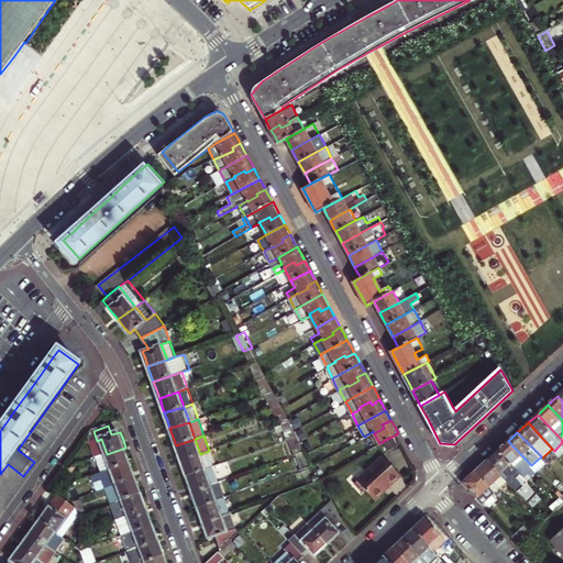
[(97,441),(92,442),(98,456),(107,454),(101,439),(97,441)]
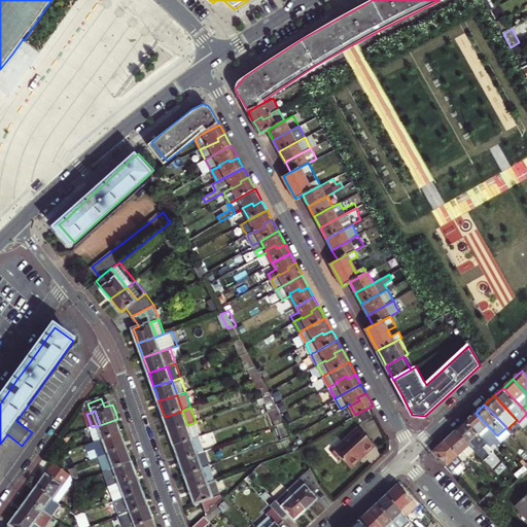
[(182,411),(165,417),(167,424),(170,431),(187,425),(182,411)]
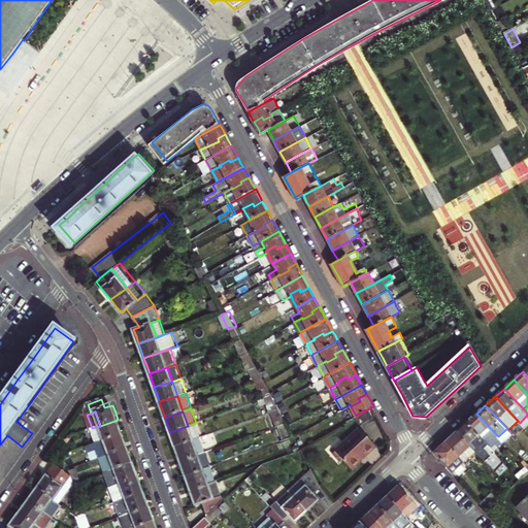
[(471,418),(467,422),(485,440),(489,444),(492,448),(495,451),(504,442),(498,436),(476,414),(471,418)]
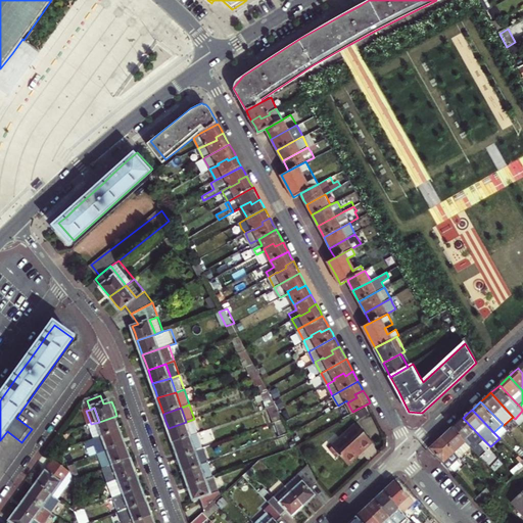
[(99,422),(104,436),(123,430),(120,423),(116,416),(99,422)]
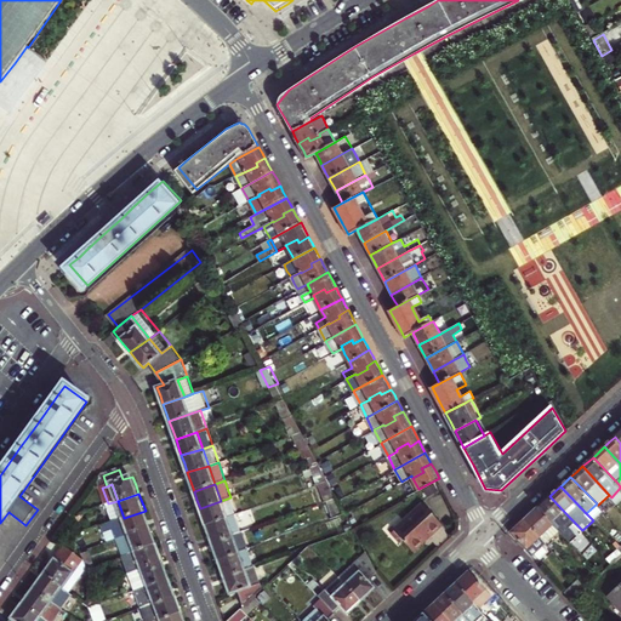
[(543,502),(539,506),(554,523),(562,530),(585,553),(594,543),(582,530),(579,527),(575,530),(571,527),(575,523),(570,518),(550,496),(543,502)]
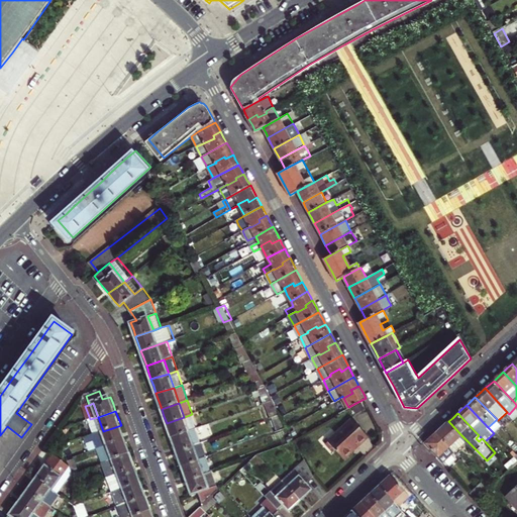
[(189,431),(197,428),(192,414),(184,417),(189,431)]
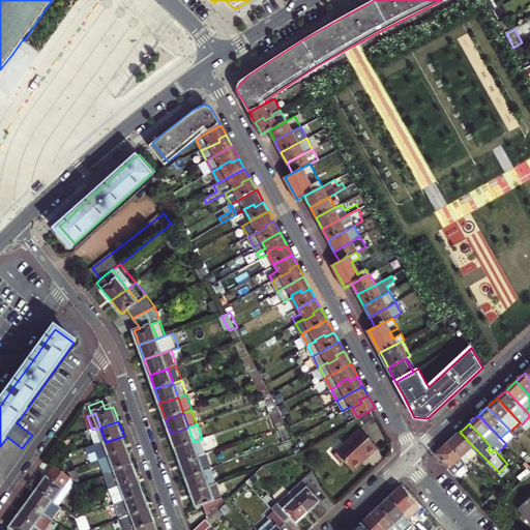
[(92,430),(97,445),(106,442),(100,428),(92,430)]
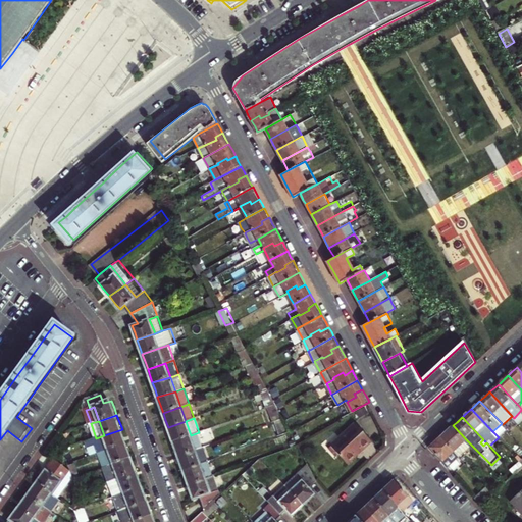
[(171,434),(173,441),(191,435),(186,421),(168,427),(171,434)]
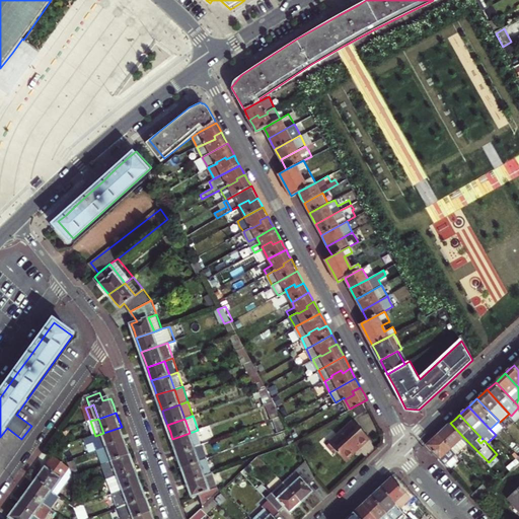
[(368,438),(350,420),(325,444),(334,452),(337,449),(346,459),(360,445),(368,438)]
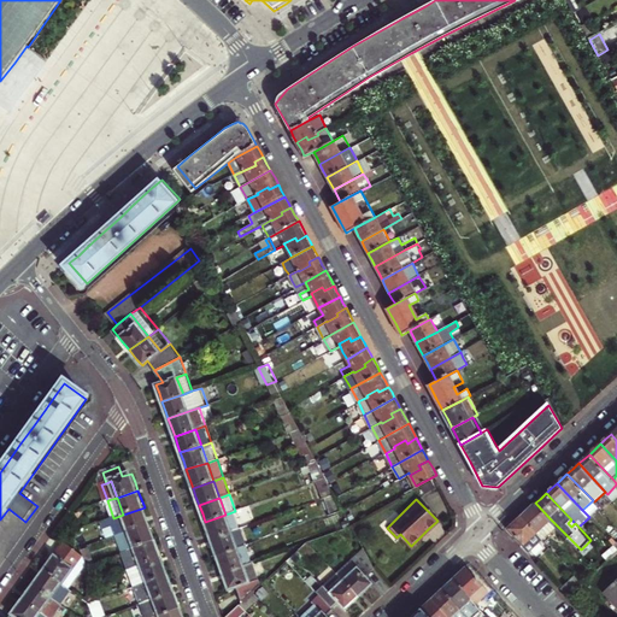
[(522,516),(538,532),(545,539),(558,527),(551,519),(535,503),(529,509),(522,516)]
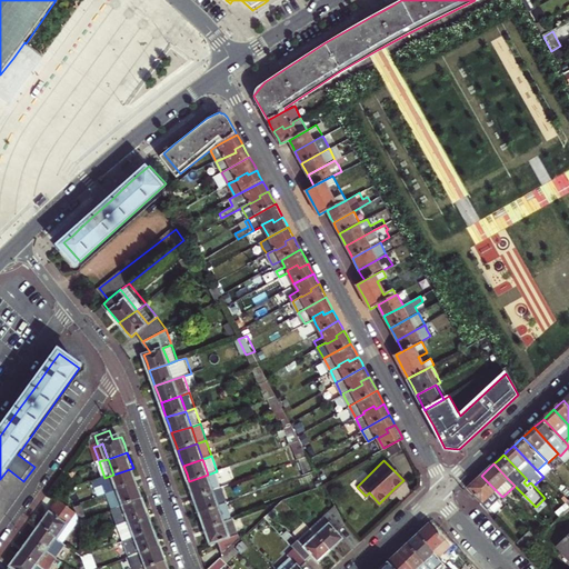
[(113,475),(119,489),(139,482),(136,476),(133,468),(113,475)]
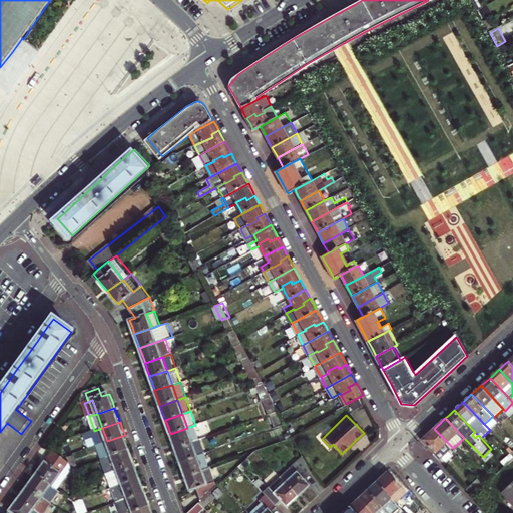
[(195,425),(187,428),(192,442),(200,439),(195,425)]
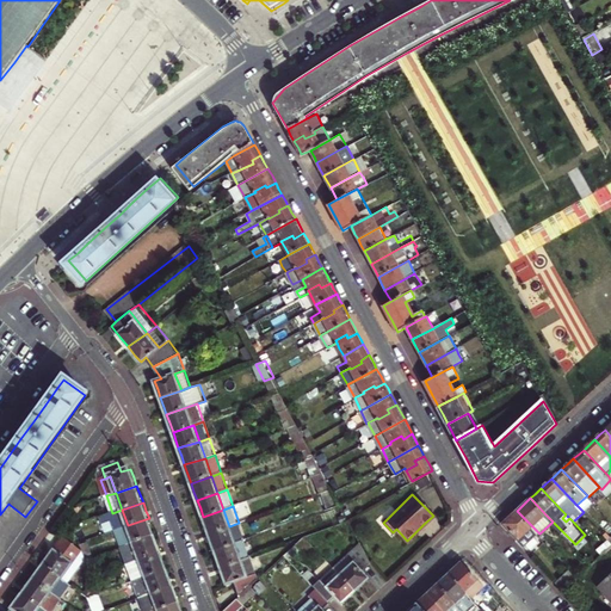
[(112,513),(118,529),(128,525),(122,510),(112,513)]
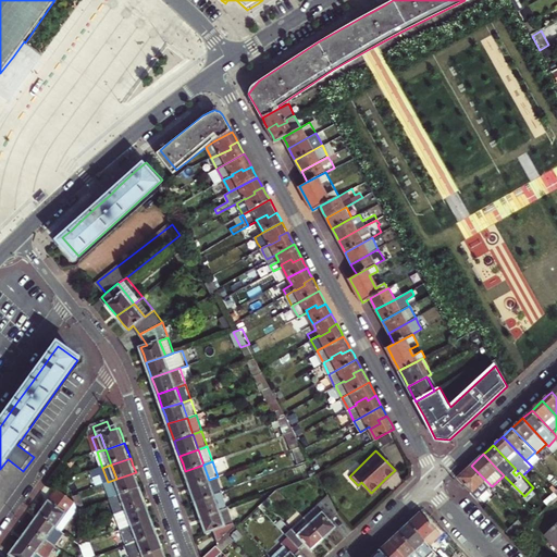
[(188,479),(190,486),(209,480),(203,465),(185,471),(188,479)]
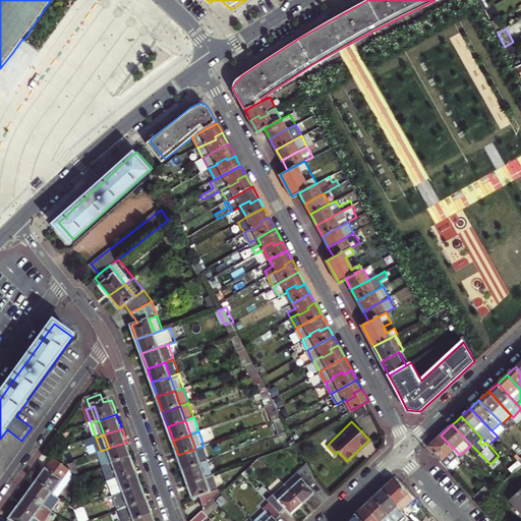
[(454,449),(441,436),(435,441),(429,446),(443,459),(441,461),(447,468),(460,455),(454,449)]
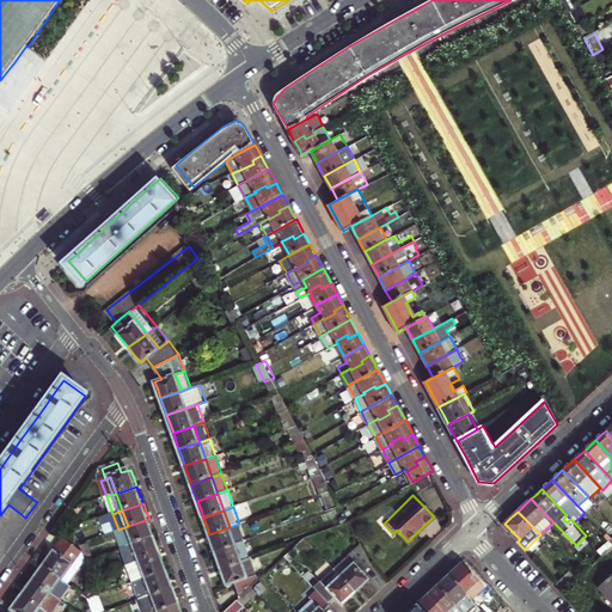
[(128,526),(135,544),(155,537),(152,527),(150,519),(128,526)]
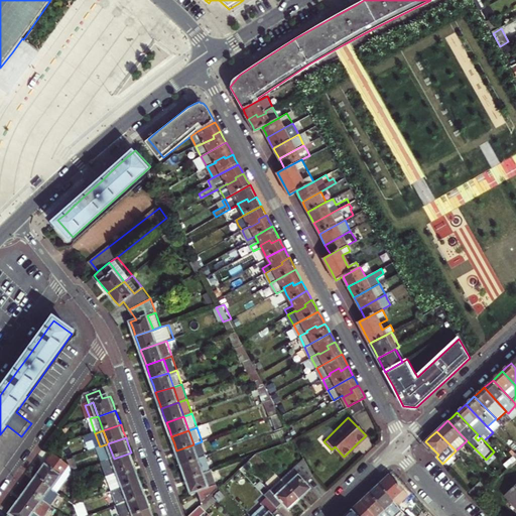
[(199,459),(207,457),(202,441),(194,444),(199,459)]
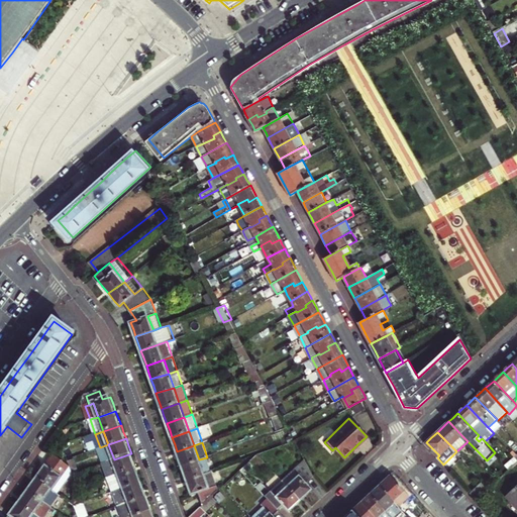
[(108,444),(100,447),(106,462),(114,459),(108,444)]
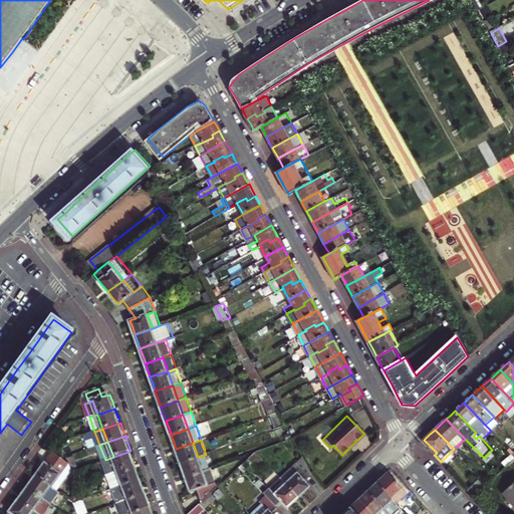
[(193,443),(176,449),(179,457),(181,464),(198,457),(193,443)]
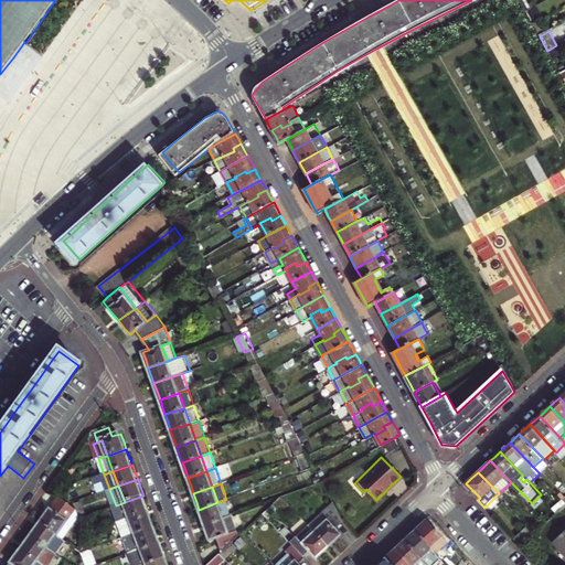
[(130,518),(149,511),(147,503),(144,496),(125,502),(130,518)]
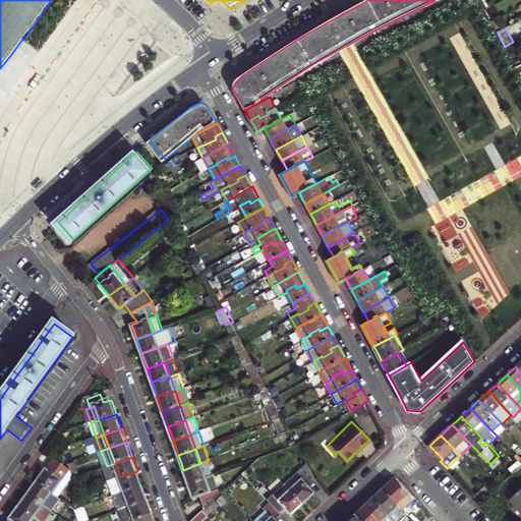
[(52,493),(69,468),(54,458),(42,473),(37,481),(52,493)]
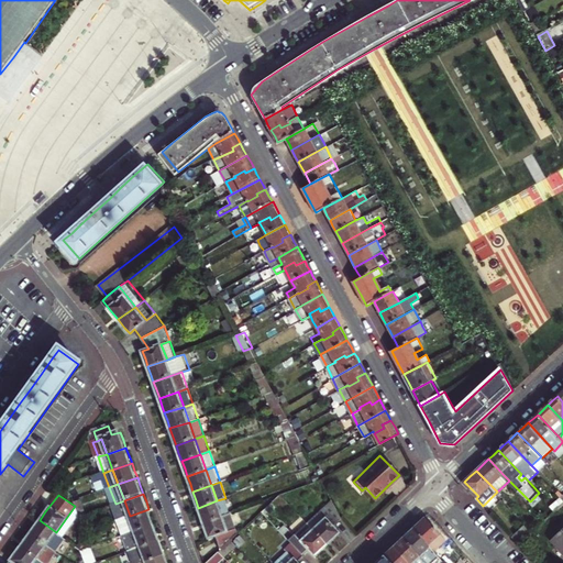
[(225,498),(217,500),(222,516),(231,512),(225,498)]
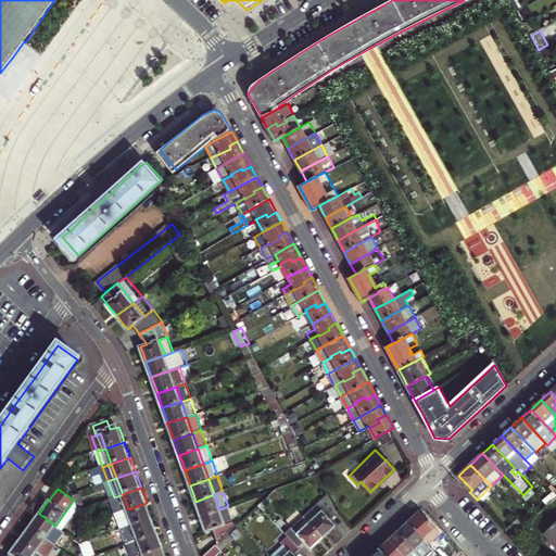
[(114,497),(119,513),(128,509),(123,494),(114,497)]
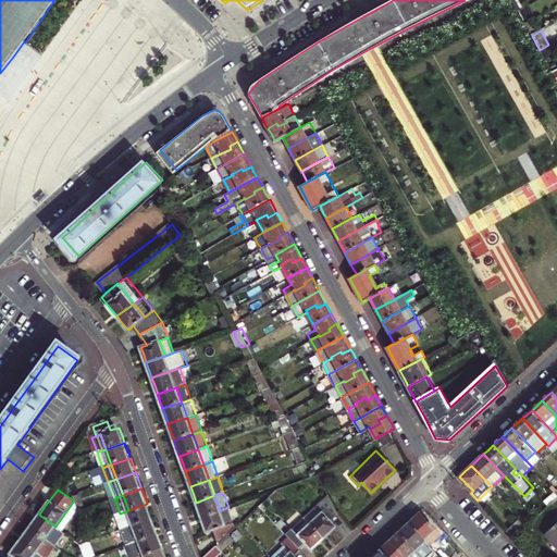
[(214,495),(196,503),(198,509),(201,517),(220,510),(214,495)]
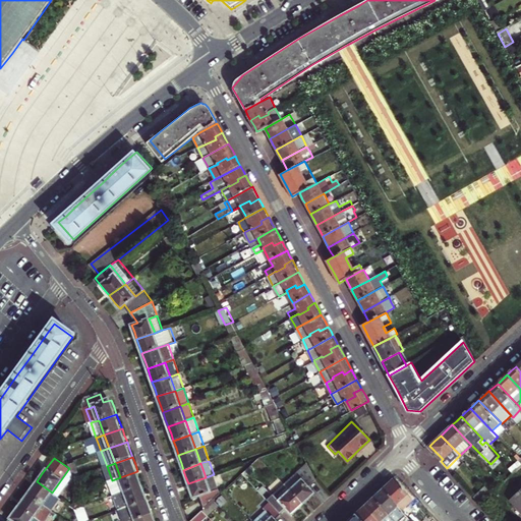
[(300,479),(289,489),(302,505),(308,499),(313,494),(307,487),(315,479),(307,463),(295,473),(300,479)]
